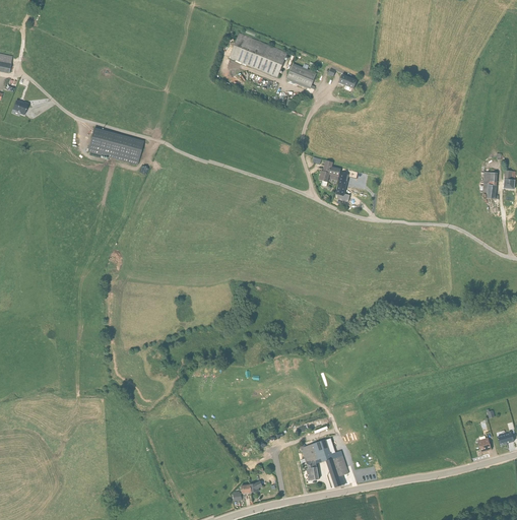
[(286,51),(239,30),(229,55),(277,74),(286,51)]
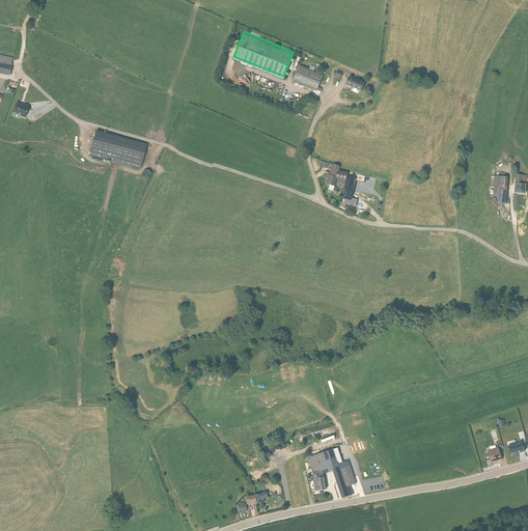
[(0,54),(0,72),(15,75),(17,58),(0,54)]
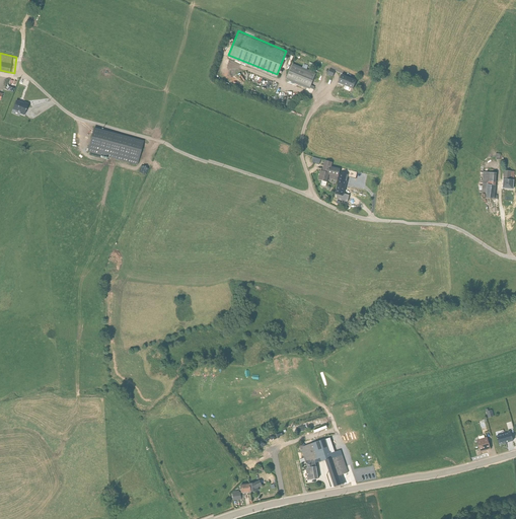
[(316,71),(293,62),(288,77),(310,86),(316,71)]
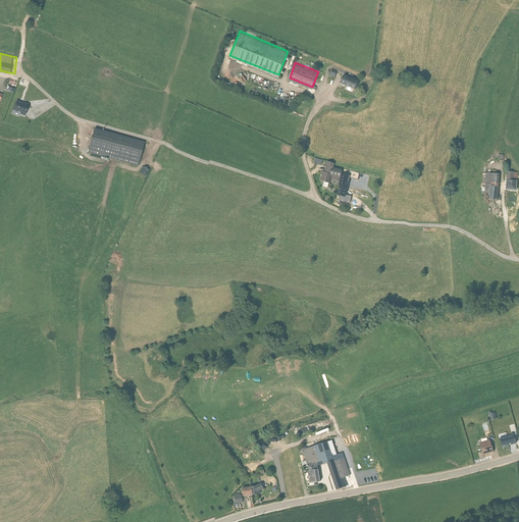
[(332,65),(329,71),(335,73),(339,67),(332,65)]
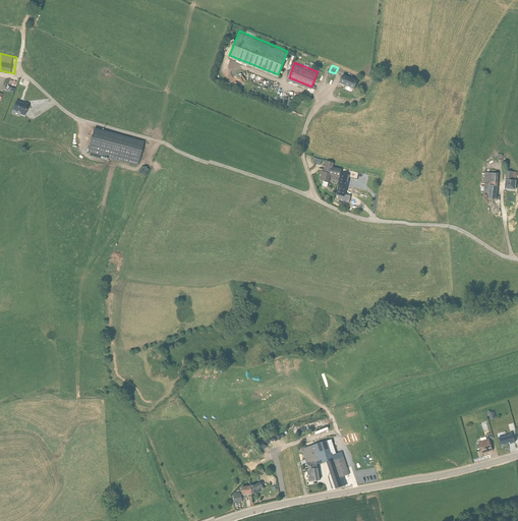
[(273,80),(254,72),(251,78),(270,87),(273,80)]
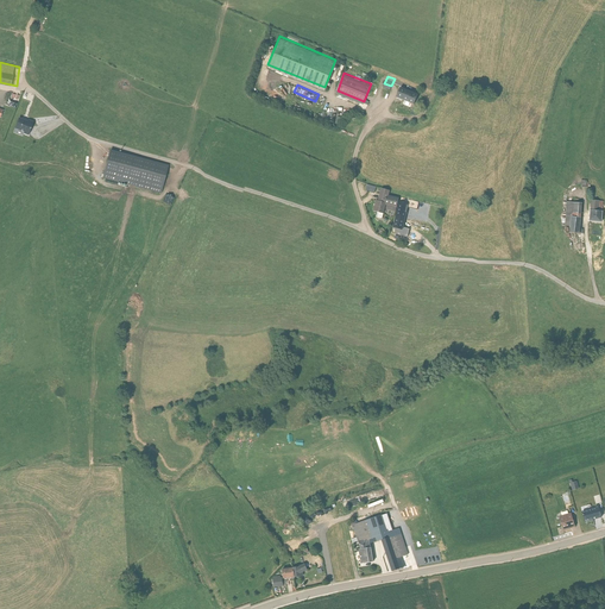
[(402,85),(398,94),(415,101),(418,92),(402,85)]
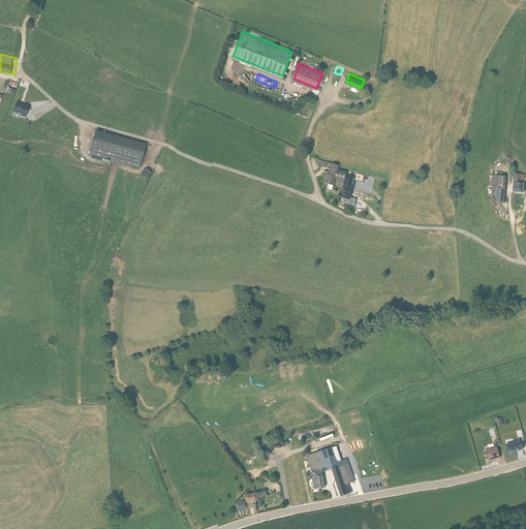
[(27,104),(20,101),(16,112),(24,114),(24,116),(28,117),(32,104),(28,103),(27,104)]
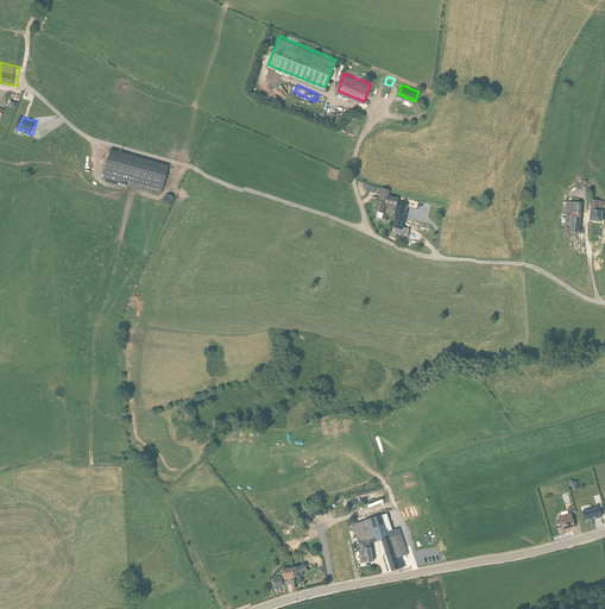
[(115,149),(108,176),(168,192),(175,164),(115,149)]
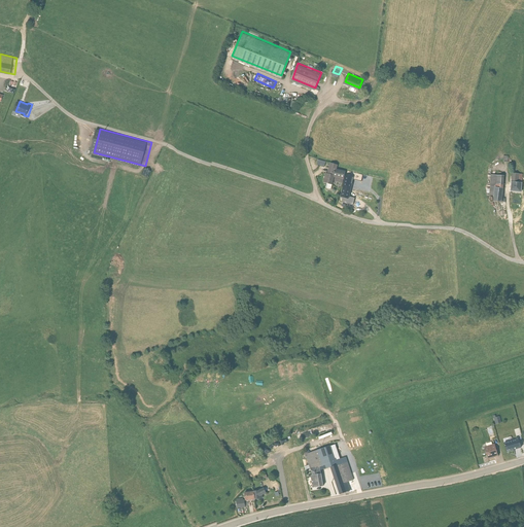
[(334,178),(343,180),(346,169),(337,167),(338,166),(338,162),(330,161),(328,171),(325,171),(323,180),(333,182),(334,178)]
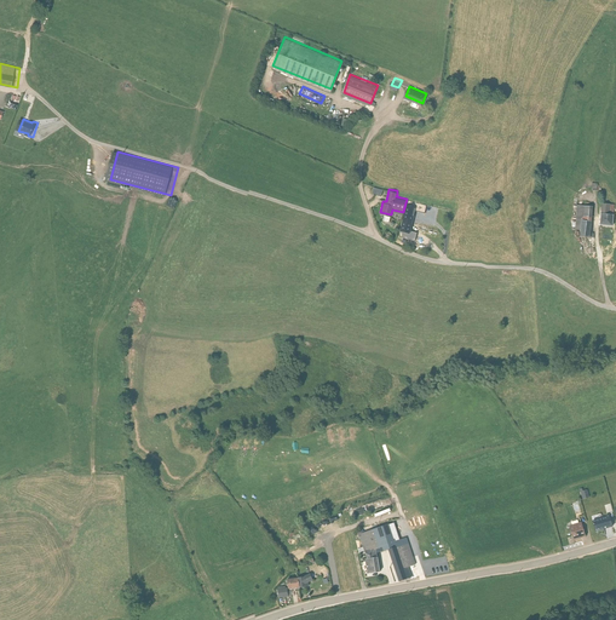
[(418,200),(408,197),(401,228),(410,230),(415,207),(418,200)]
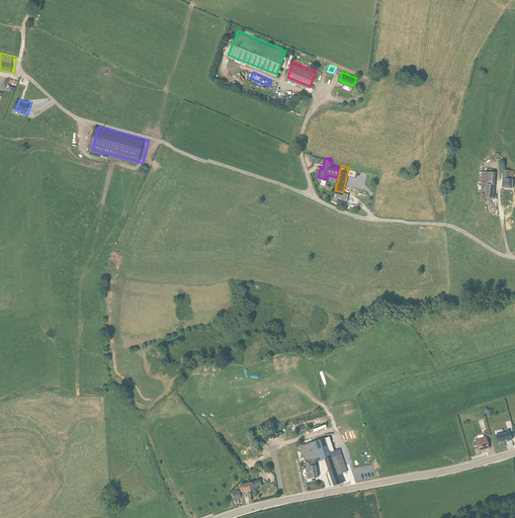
[(514,166),(504,165),(503,183),(514,184),(514,175),(514,174),(514,166)]
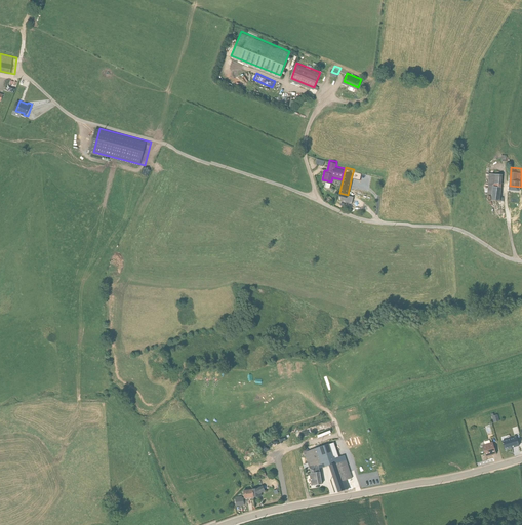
[(354,169),(352,175),(360,177),(362,171),(354,169)]
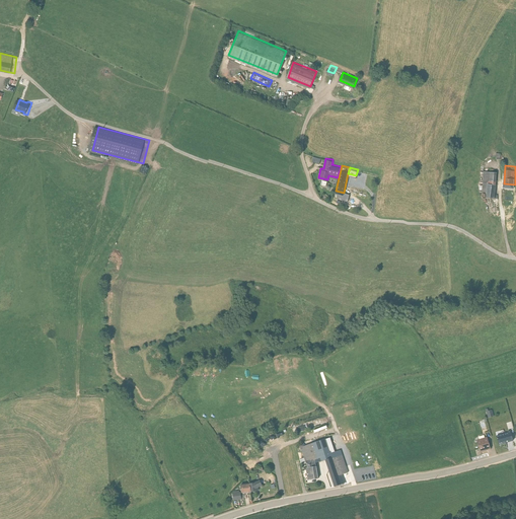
[(496,194),(498,168),(484,167),(482,188),(488,188),(487,193),(496,194)]
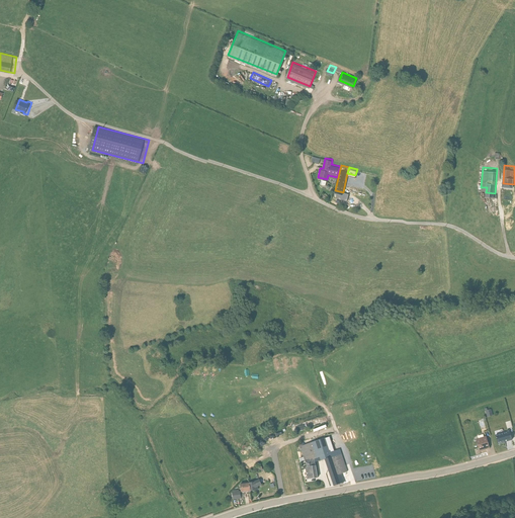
[(363,187),(351,184),(350,190),(361,193),(363,187)]
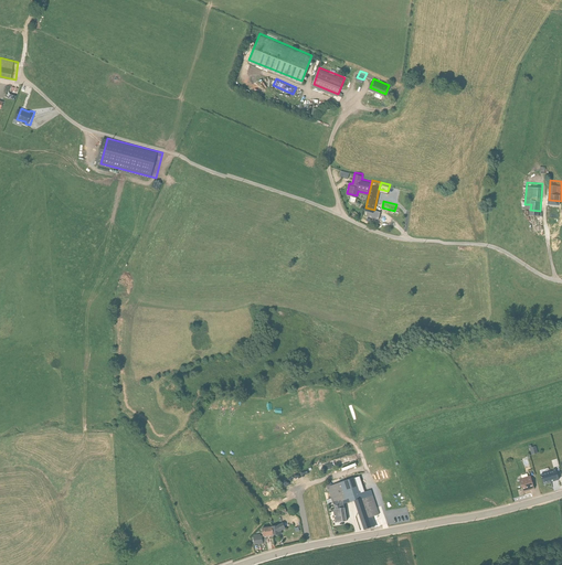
[(531,443),(529,444),(532,454),(539,451),(537,445),(532,446),(531,443)]
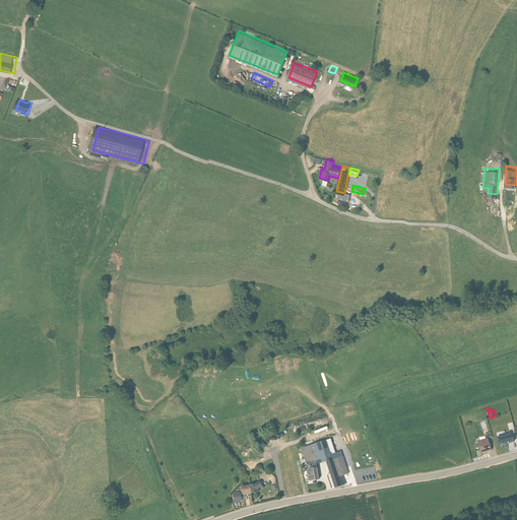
[(321,419),(324,425),(329,420),(326,415),(321,419)]
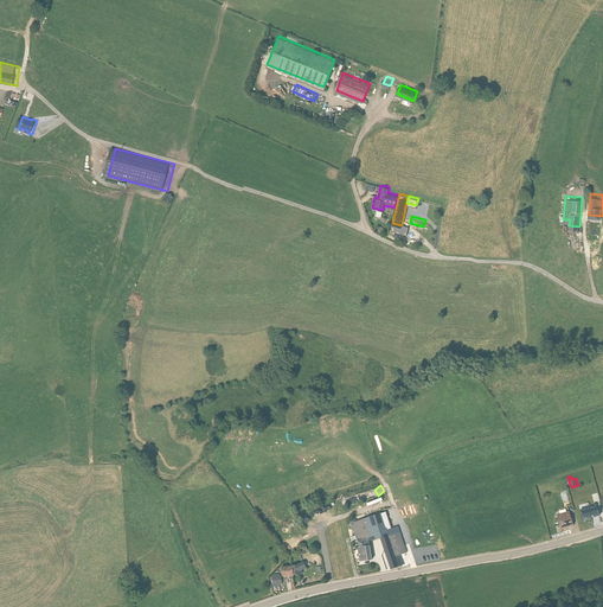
[(594,504),(581,509),(583,519),(601,513),(597,502),(594,503),(594,504)]
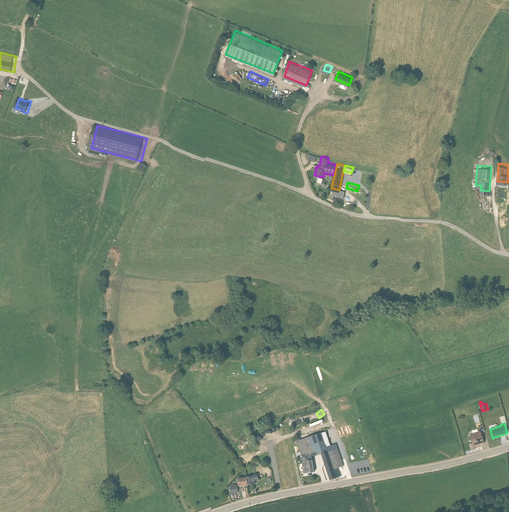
[(481,430),(470,433),(474,445),(484,442),(481,430)]
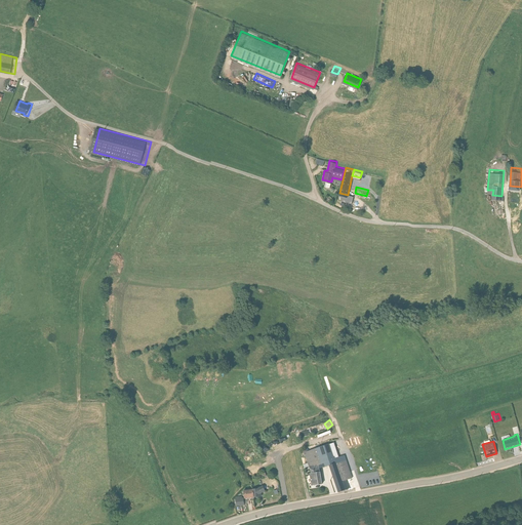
[(319,468),(319,469),(323,467),(329,465),(338,492),(349,488),(346,480),(353,478),(345,454),(338,456),(333,442),(329,443),(306,451),(304,451),(308,462),(303,465),(304,468),(309,466),(309,467),(314,466),(318,465),(319,468)]
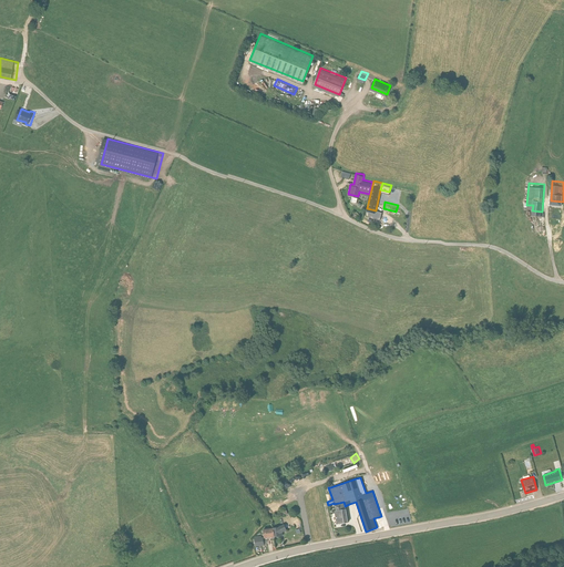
[(339,503),(334,504),(334,506),(336,511),(334,511),(336,524),(348,523),(346,509),(345,506),(345,505),(344,502),(339,503)]
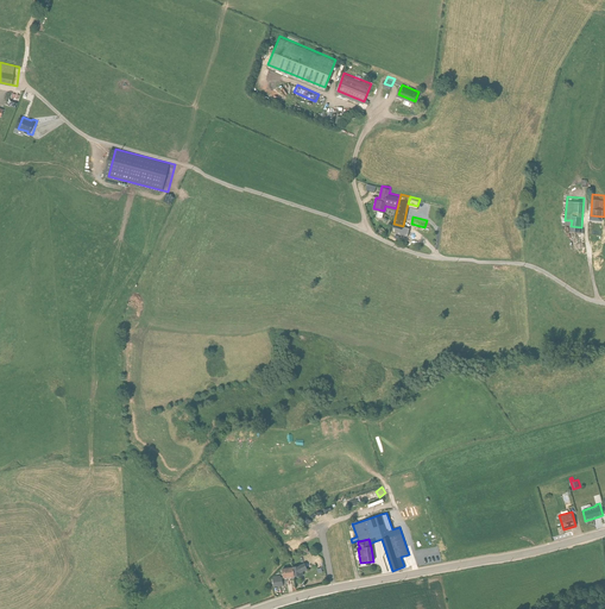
[(294,577),(302,576),(302,571),(307,570),(303,564),(297,566),(292,567),(294,577)]
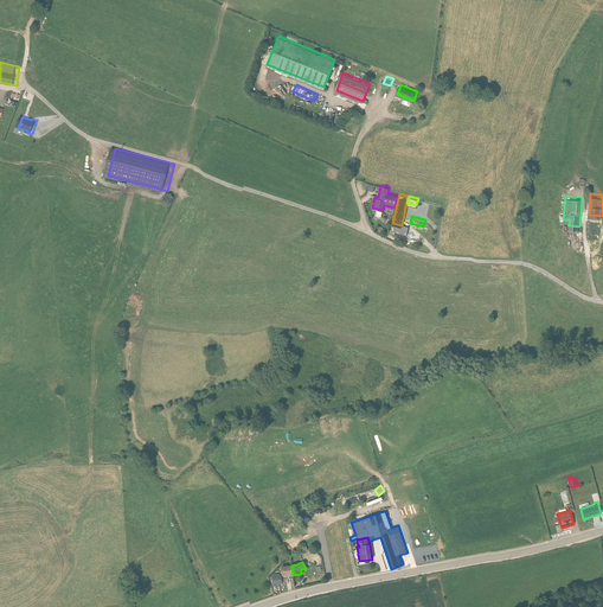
[(293,575),(292,566),(280,567),(282,576),(293,575)]
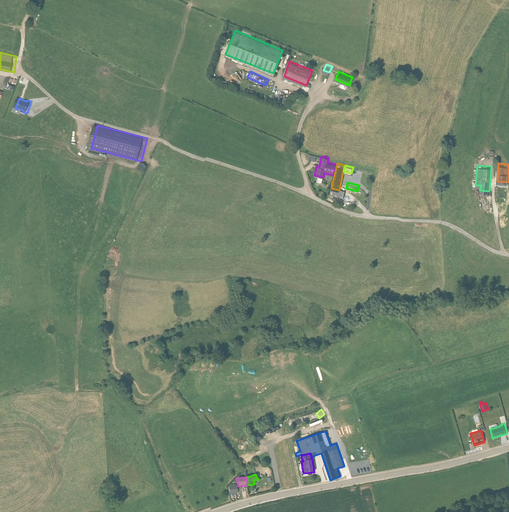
[(236,485),(228,486),(229,494),(237,492),(236,485)]
